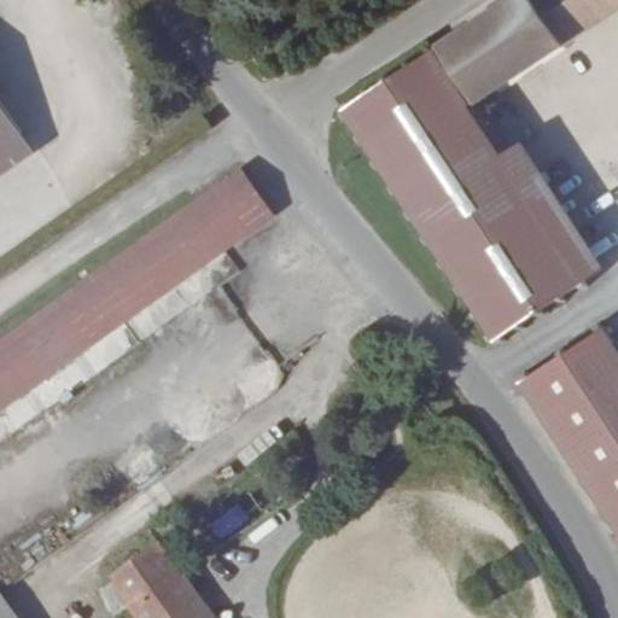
[(553,191),(578,175),(553,133),(541,133),(523,145),(493,97),(617,16),(617,0),(520,0),(458,40),(455,38),(448,41),(450,46),(426,60),(423,57),(415,62),(418,66),(396,80),(394,76),(386,81),(389,86),(371,97),(368,92),(361,97),(363,101),(332,121),(511,334),(514,332),(517,337),(524,332),(522,327),(551,308),(553,313),(607,277),(605,273),(553,191)]
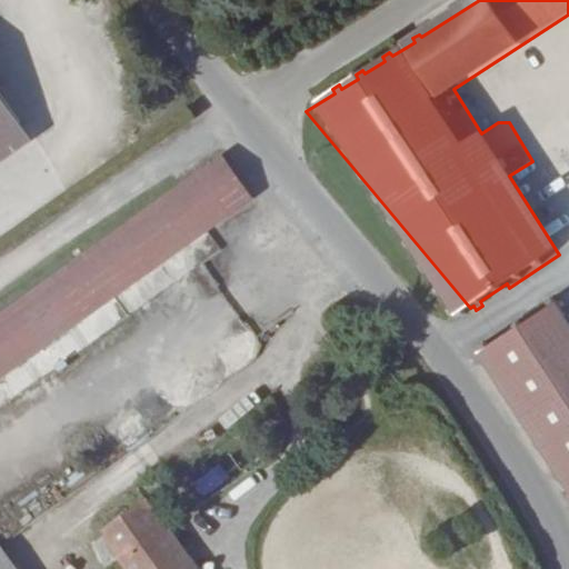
[(0,161),(33,137),(0,90),(0,161)]
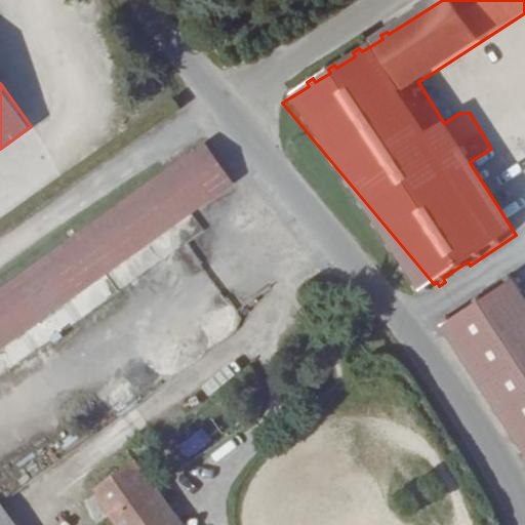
[(0,350),(232,185),(204,145),(0,290),(0,350)]
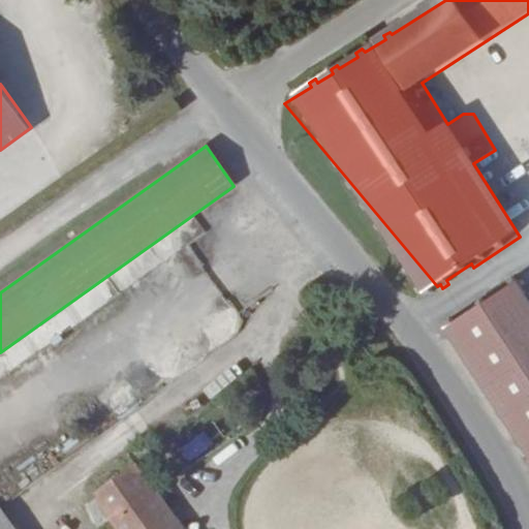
[(528,226),(528,204),(495,150),(473,163),(518,234),(528,226)]
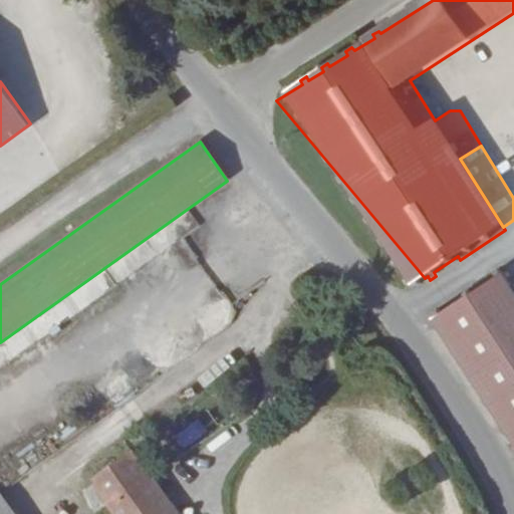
[(451,299),(446,302),(444,307),(447,310),(450,310),(461,325),(458,327),(461,332),(464,330),(477,350),(474,352),(478,358),(481,355),(493,374),(490,376),(493,380),(496,379),(510,399),(507,402),(510,408),(513,405),(513,407),(513,261),(483,281),(481,279),(475,283),(476,286),(453,302),(451,299)]
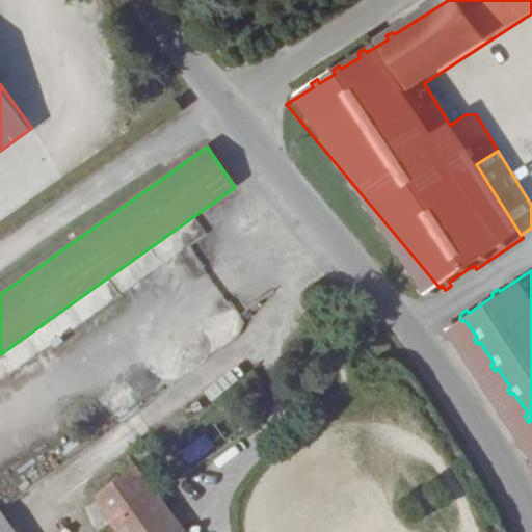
[(185,531),(135,463),(87,498),(112,531),(185,531)]
